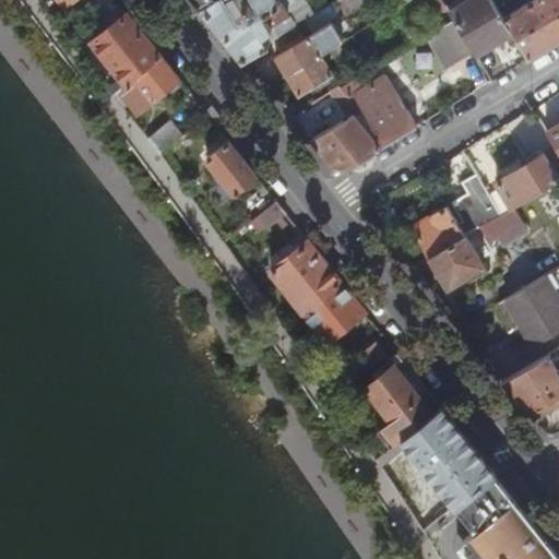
[(91,9),(102,23),(123,6),(119,0),(102,0),(93,8),(91,9)]
